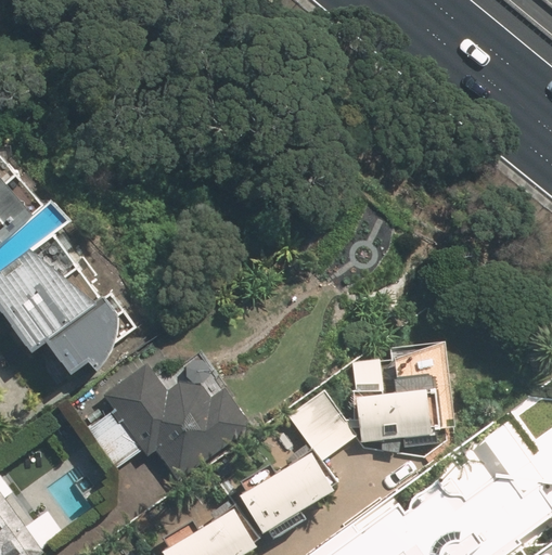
[(0,235),(39,203),(0,157),(0,235)]
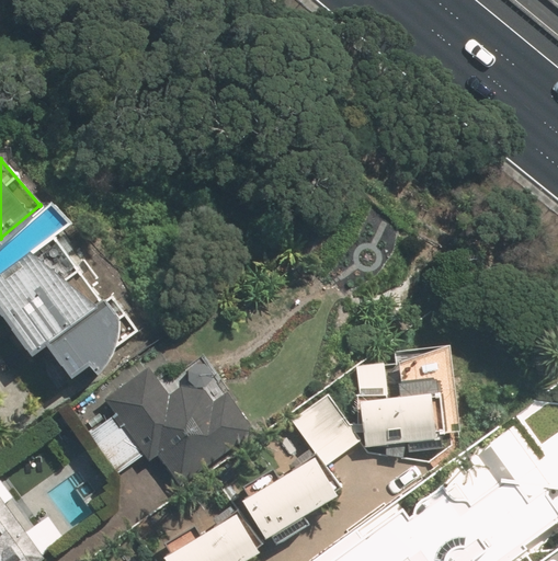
[(54,236),(0,273),(0,309),(31,354),(46,343),(70,376),(88,363),(97,375),(101,370),(109,358),(115,345),(118,333),(120,319),(105,300),(102,302),(54,236)]
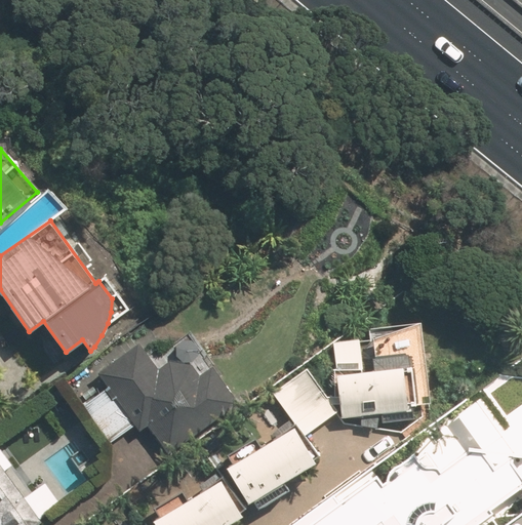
[(338,398),(339,421),(359,420),(359,426),(374,427),(375,418),(412,416),(411,405),(422,404),(415,325),(364,329),(365,341),(330,344),(334,399),(338,398)]
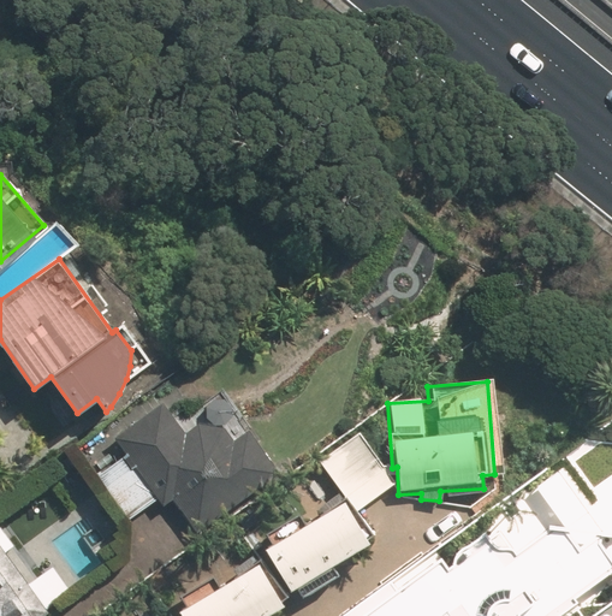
[(248,432),(219,392),(177,422),(162,402),(113,438),(125,455),(96,477),(126,517),(155,497),(161,505),(170,499),(195,534),(278,473),(248,432)]
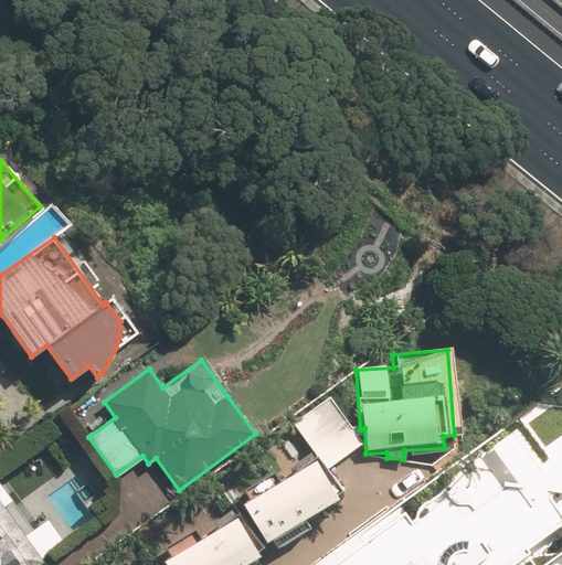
[(327,397),(293,423),(327,469),(361,444),(327,397)]
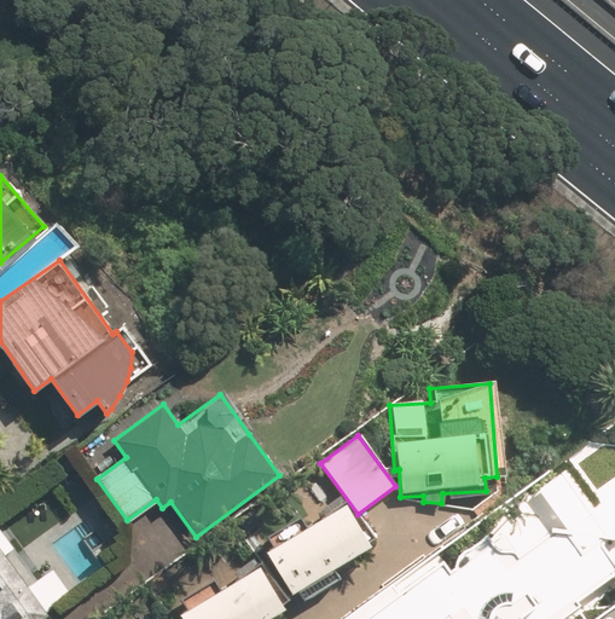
[(352,507),(272,553),(295,593),(375,547),(352,507)]
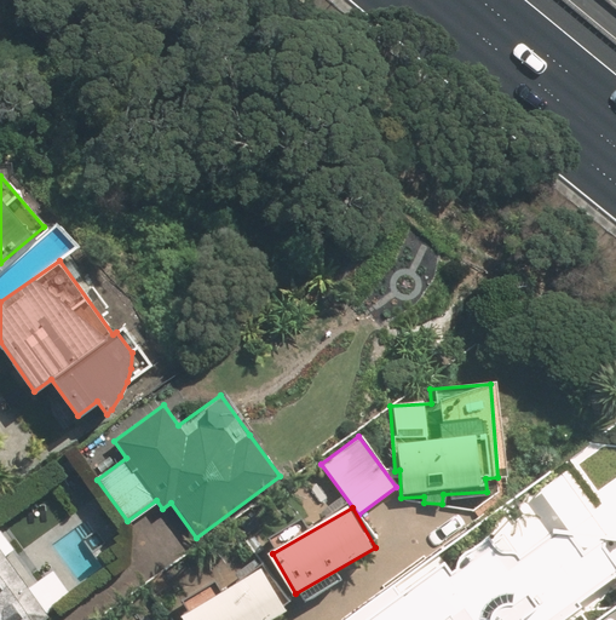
[(586,552),(573,534),(557,532),(525,555),(502,552),(491,535),(456,560),(461,567),(452,573),(445,563),(401,595),(391,583),(339,619),(563,619),(582,607),(579,603),(615,575),(615,562),(602,543),(586,552)]
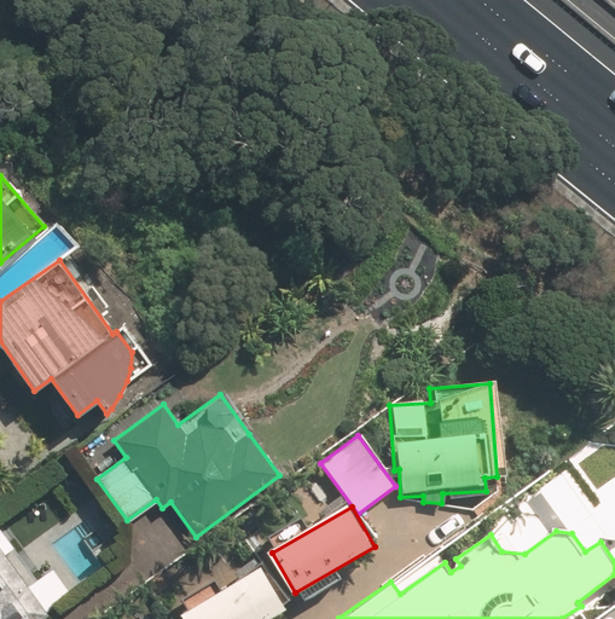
[(0,618),(39,618),(46,614),(0,550),(0,618)]
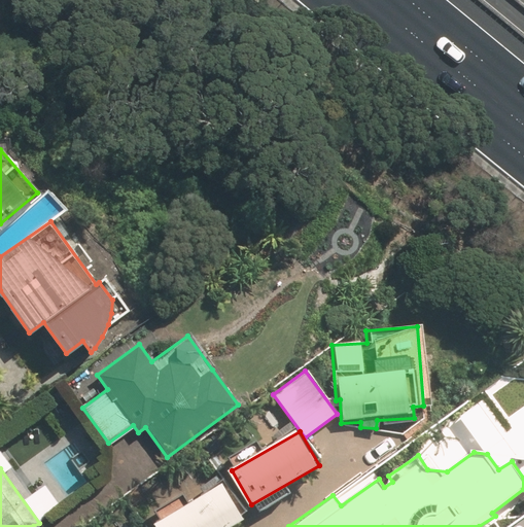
[(224,483),(156,523),(159,526),(231,526),(246,519),(224,483)]
